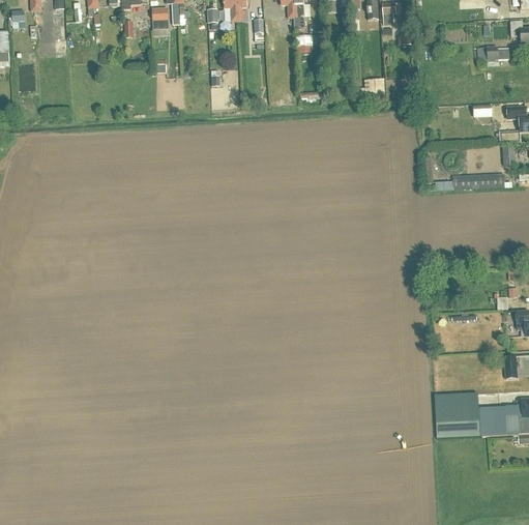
[(177,1),(178,1),(178,0),(166,0),(166,1),(171,1),(171,2),(171,18),(172,18),(172,23),(178,23),(177,1)]
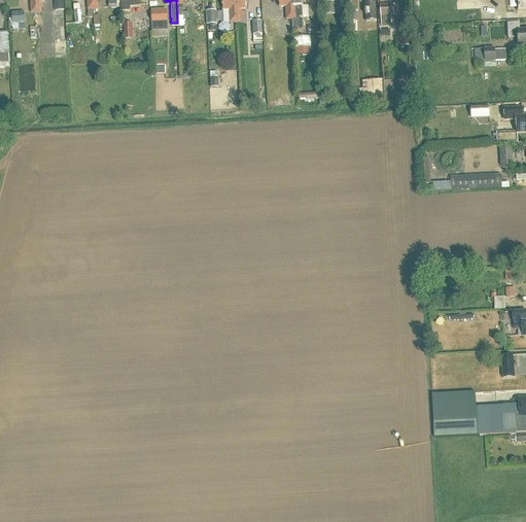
[(221,0),(222,6),(229,6),(229,19),(234,19),(233,0),(221,0)]
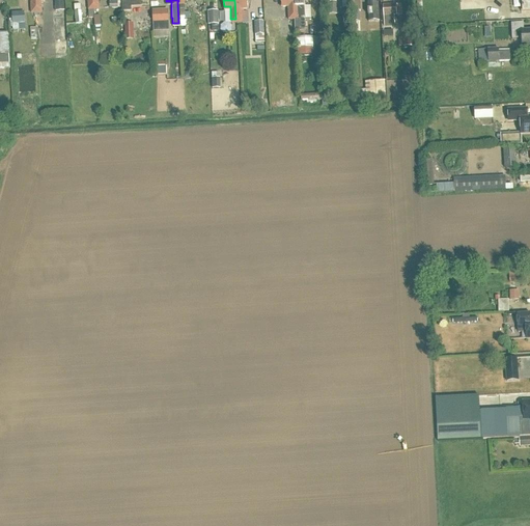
[(234,0),(235,19),(242,19),(241,5),(247,5),(247,0),(234,0)]
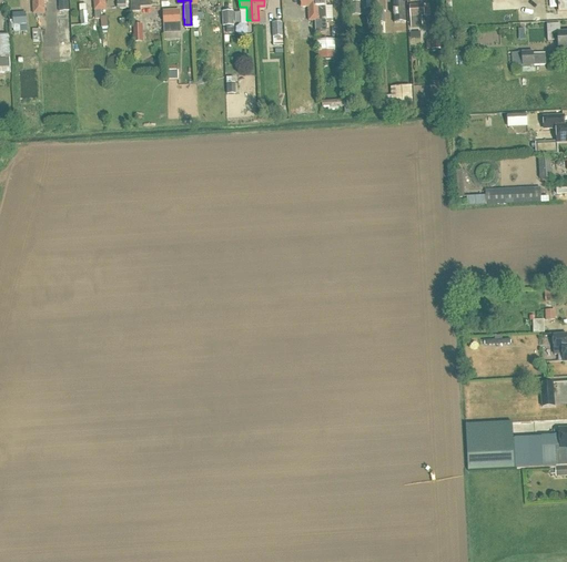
[(300,0),(300,3),(306,3),(307,17),(313,17),(312,0),(300,0)]
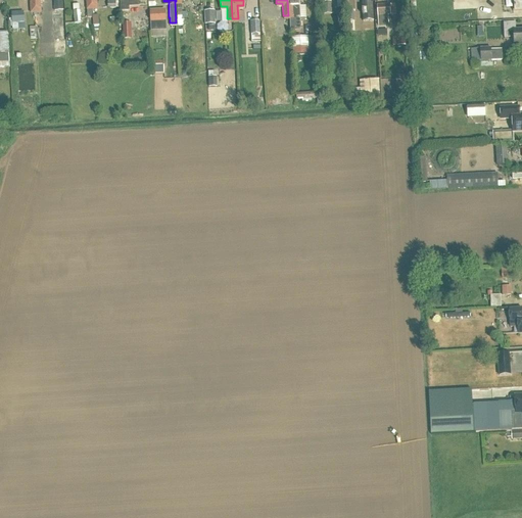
[(287,0),(288,15),(293,15),(293,14),(299,14),(298,0),(287,0)]
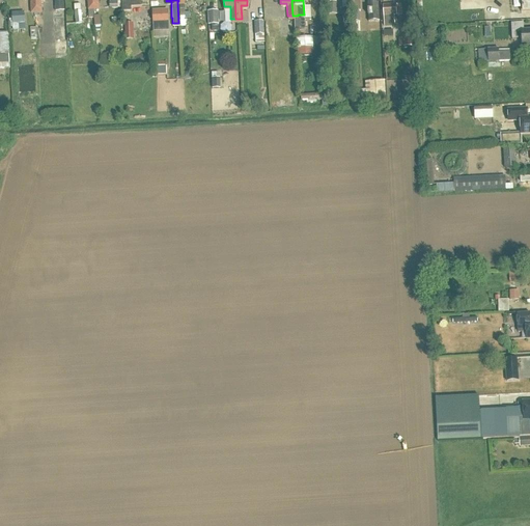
[(327,11),(335,11),(335,0),(326,0),(327,11)]
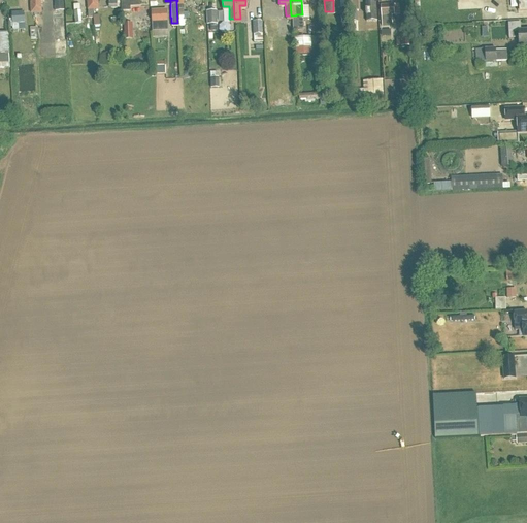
[(348,0),(349,7),(349,18),(356,18),(356,7),(357,7),(356,0),(348,0)]
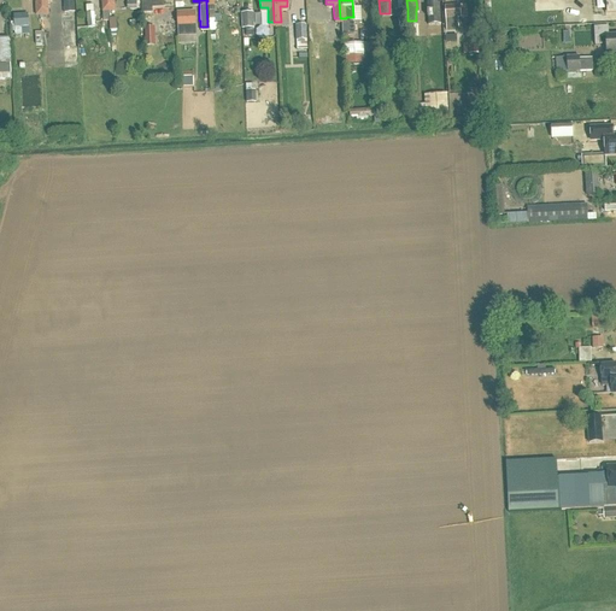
[(424,0),(426,6),(427,22),(440,21),(438,0),(424,0)]
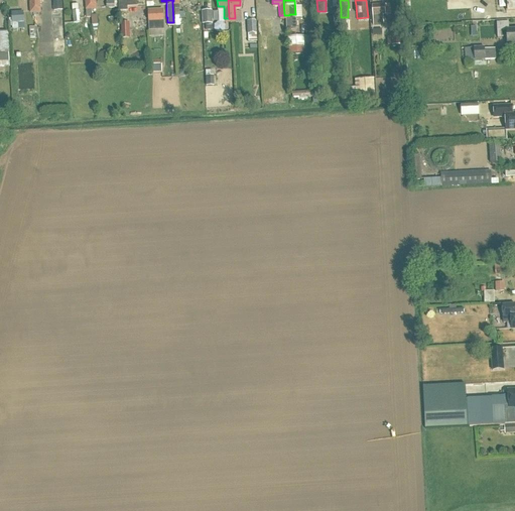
[(371,1),(372,22),(383,21),(382,12),(384,11),(384,0),(371,1)]
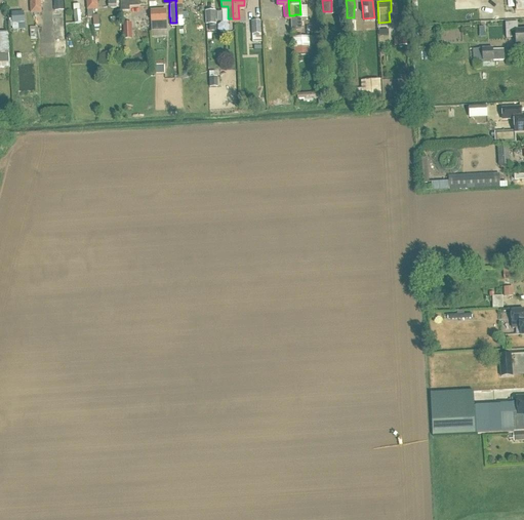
[(515,0),(516,12),(523,11),(523,0),(515,0)]
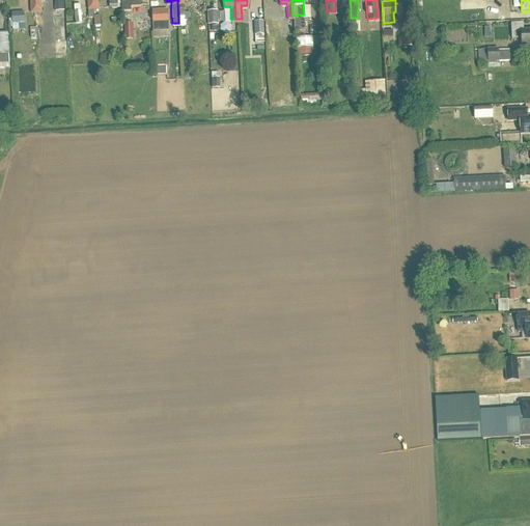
[(151,20),(152,28),(168,27),(168,19),(167,5),(151,6),(151,20)]
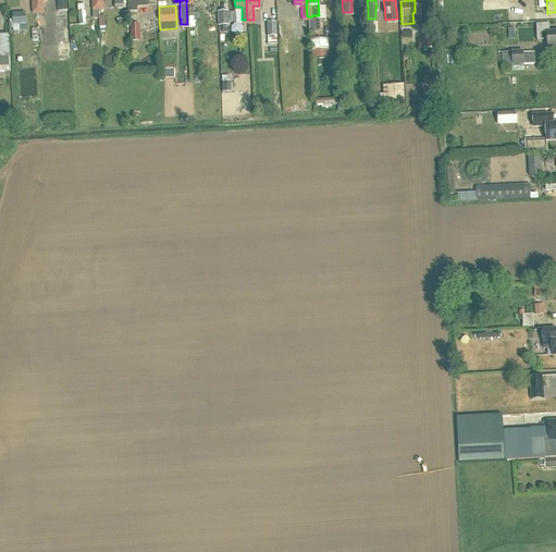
[(218,22),(229,22),(229,8),(217,8),(218,22)]
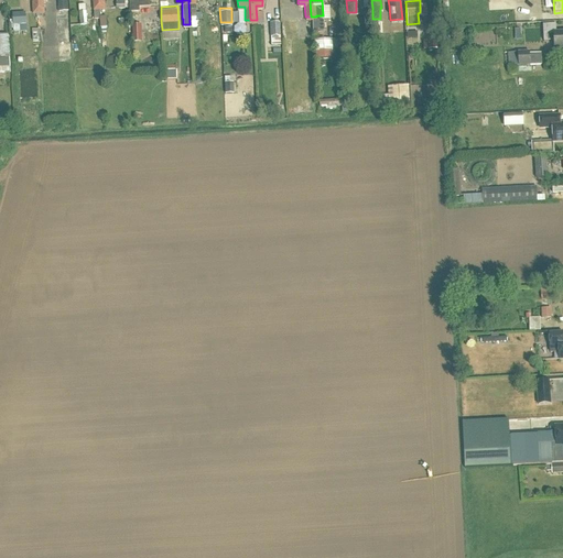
[(13,10),(13,23),(26,23),(25,10),(13,10)]
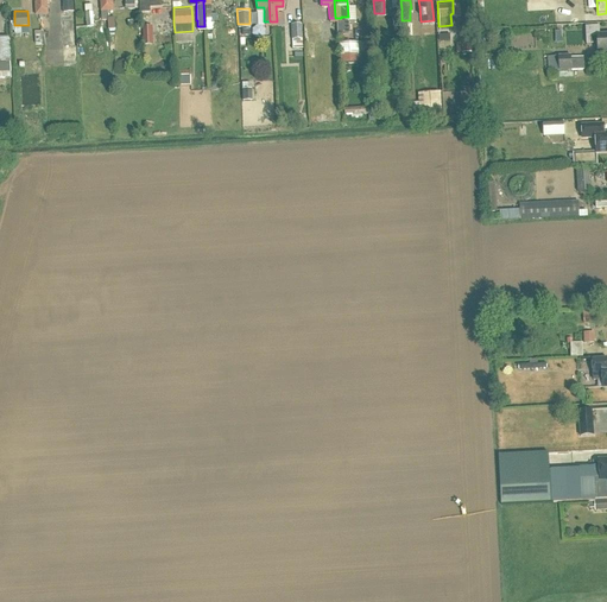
[(291,20),(292,45),(302,44),(301,19),(291,20)]
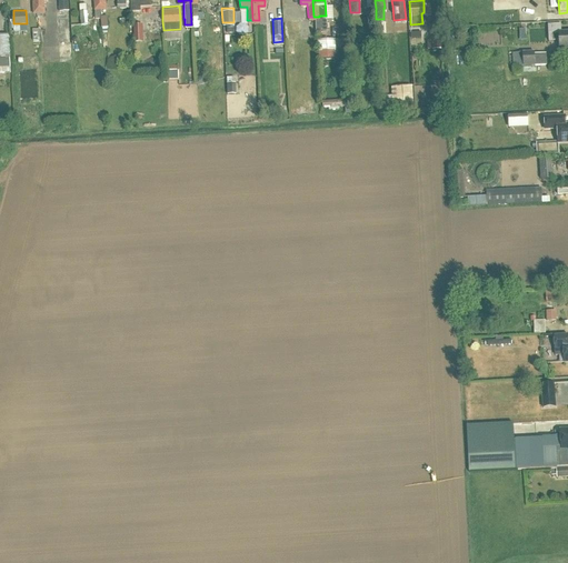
[(559,20),(547,21),(548,37),(558,37),(559,46),(567,44),(567,28),(560,29),(559,20)]
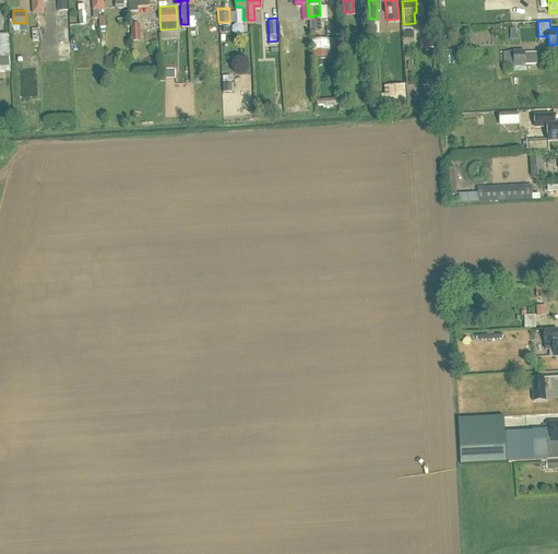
[(131,37),(140,37),(140,21),(139,21),(130,21),(130,22),(131,37)]
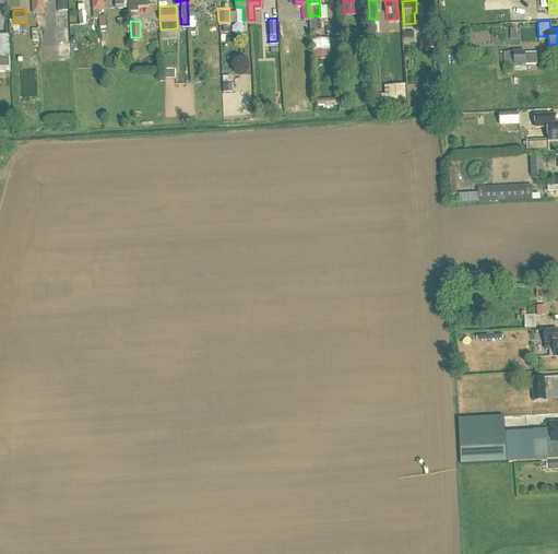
[(423,45),(432,45),(431,26),(422,27),(423,36),(418,36),(419,45),(423,45)]
